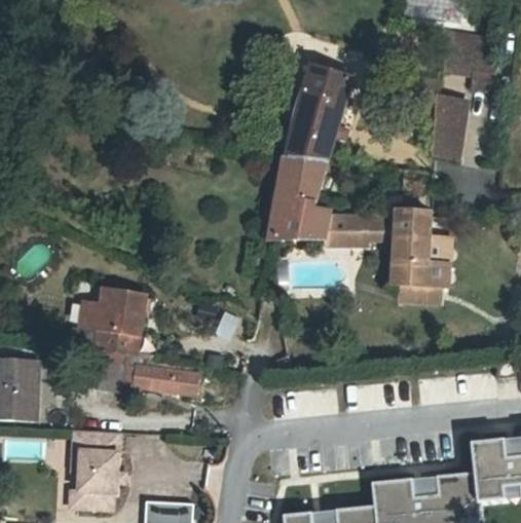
[(490,89),(496,42),(445,34),(441,66),(473,70),(471,87),(490,89)]
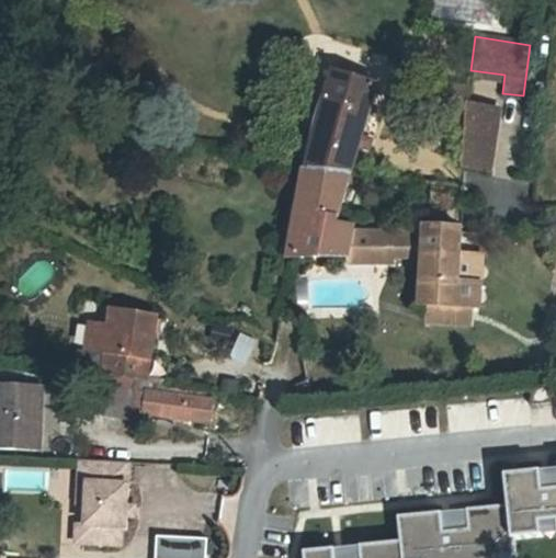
[(305,159),(303,167),(344,171),(348,171),(355,146),(360,132),(375,81),(330,69),(305,159)]
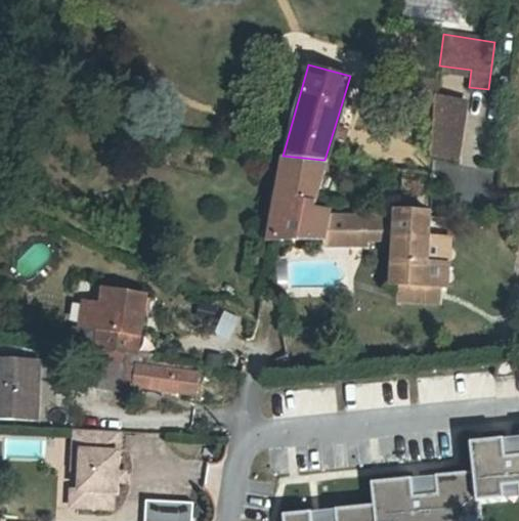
[(403,110),(432,112),(433,97),(434,79),(405,77),(404,93),(403,110)]
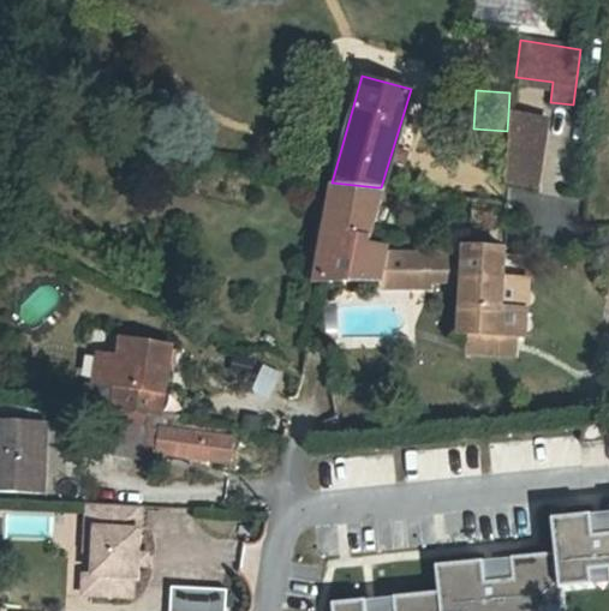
[(542,119),(508,114),(507,131),(505,181),(532,186),(542,119)]
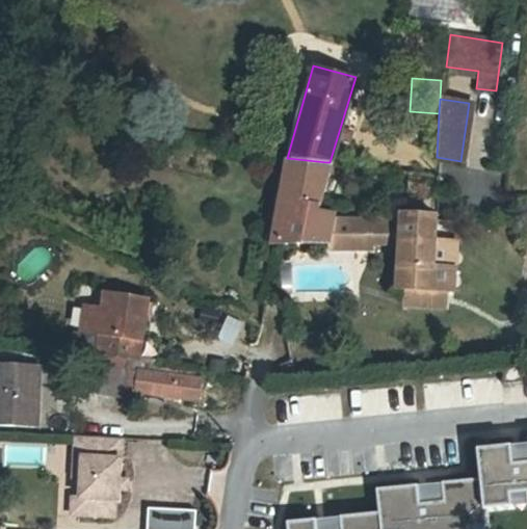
[(350,128),(341,125),(337,138),(347,140),(350,128)]
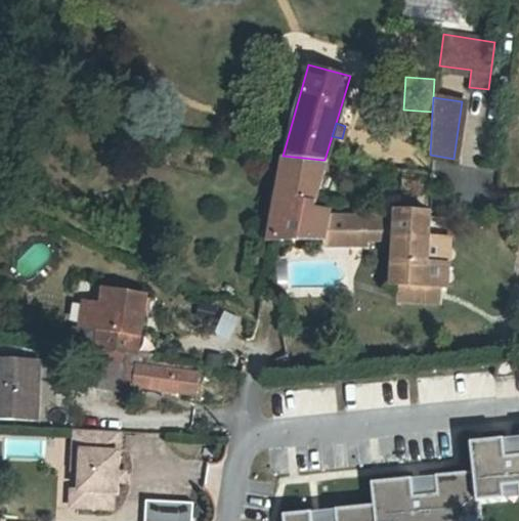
[(0,159),(6,142),(11,129),(0,126),(0,159)]
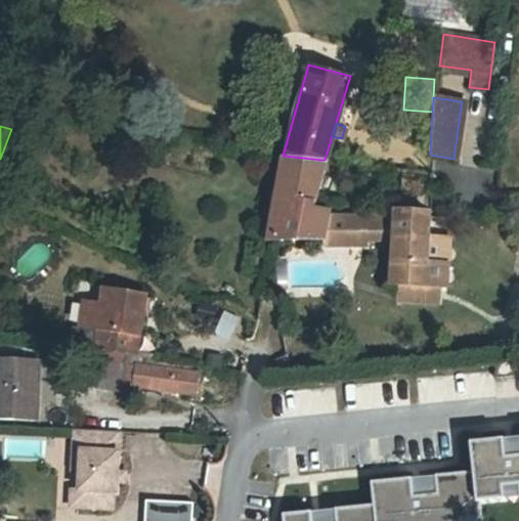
[(273,154),(283,156),(285,148),(274,145),(273,154)]
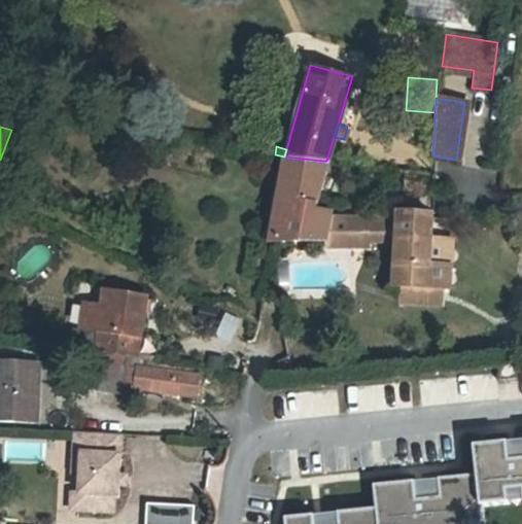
[(322,238),(327,213),(328,210),(312,209),(323,161),(284,156),(270,238),(322,238)]
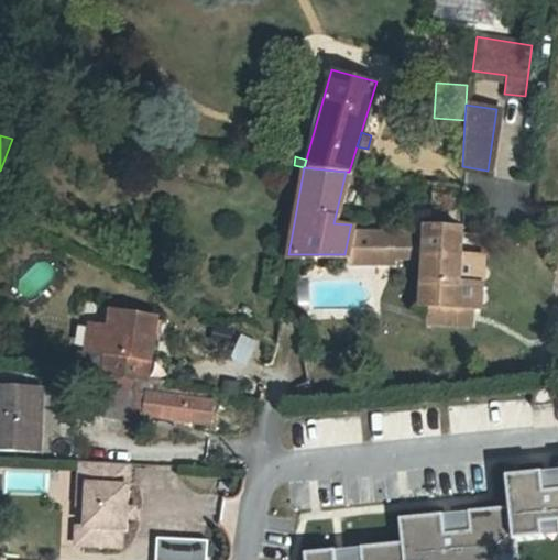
[(428,199),(460,202),(461,183),(429,179),(428,199)]
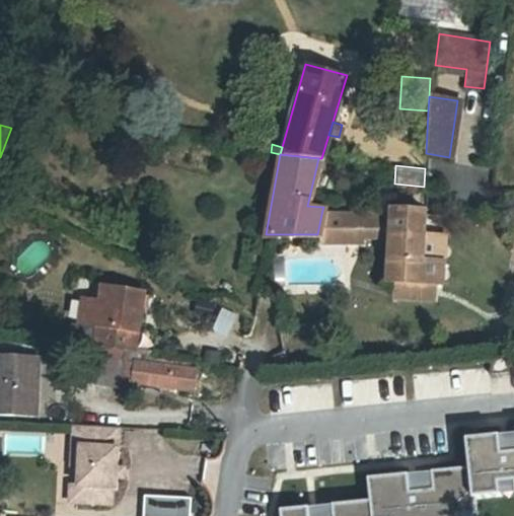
[(423,212),(423,210),(389,208),(352,210),(322,210),(317,234),(317,240),(361,240),(361,235),(387,235),(385,279),(393,280),(432,282),(439,282),(442,234),(422,233),(423,212)]
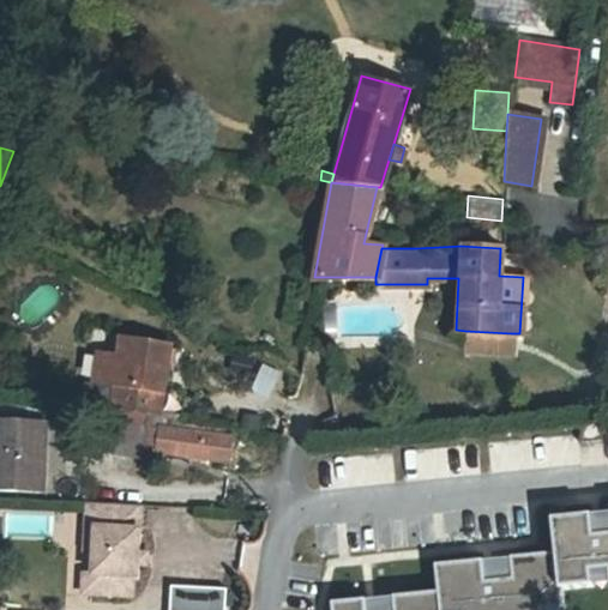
[(510,352),(511,333),(465,331),(464,350),(510,352)]
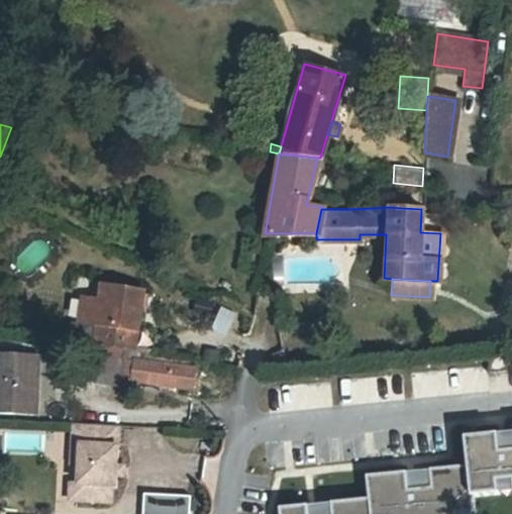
[(91,297),(87,320),(95,321),(92,342),(119,347),(131,348),(140,289),(100,283),(98,298),(91,297)]
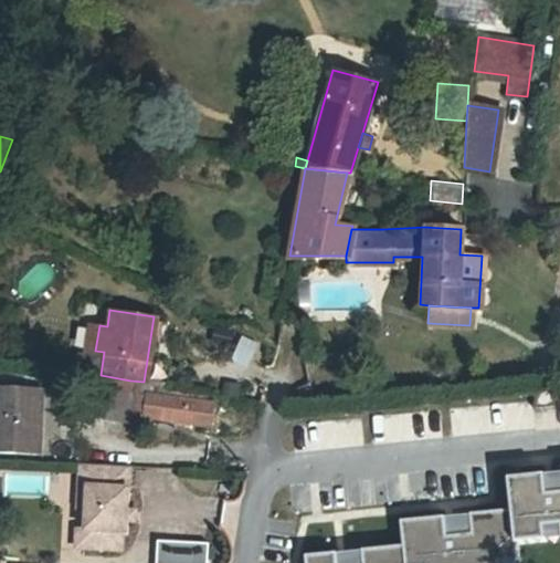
[(84,350),(95,351),(99,325),(88,323),(84,350)]
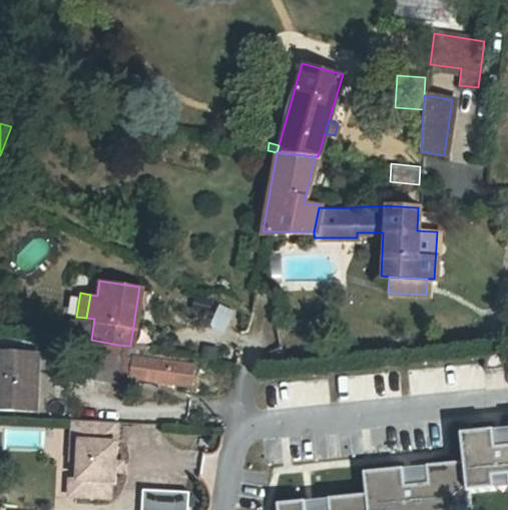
[(201,324),(217,330),(226,307),(210,300),(201,324)]
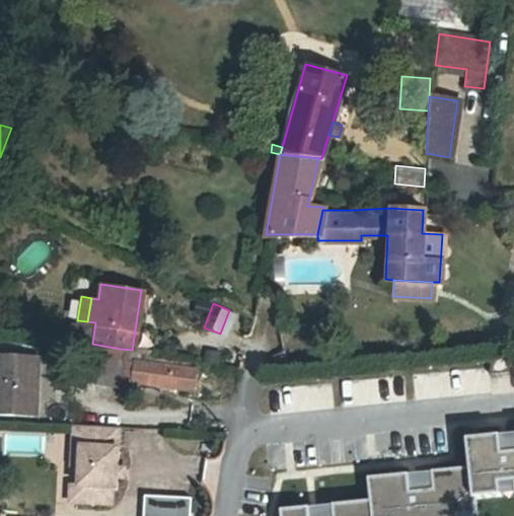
[(95,322),(87,321),(77,320),(68,318),(65,340),(92,344),(95,322)]
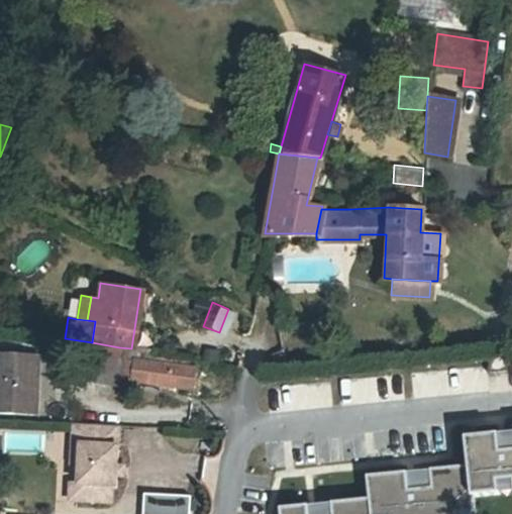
[(35,353),(19,353),(0,351),(0,410),(23,412),(23,398),(33,398),(35,353)]
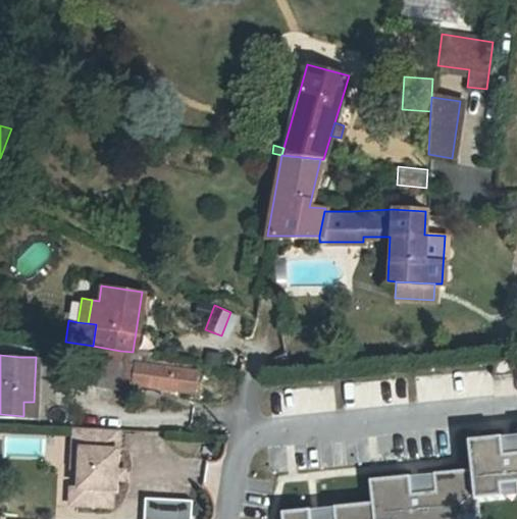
[(115,388),(119,360),(94,357),(90,385),(115,388)]
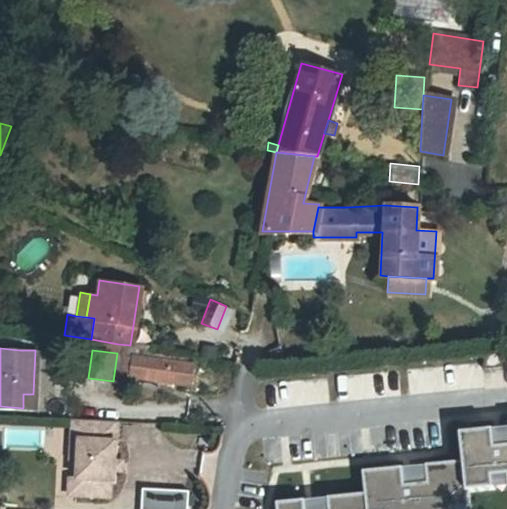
[(187,383),(190,363),(131,355),(128,375),(187,383)]
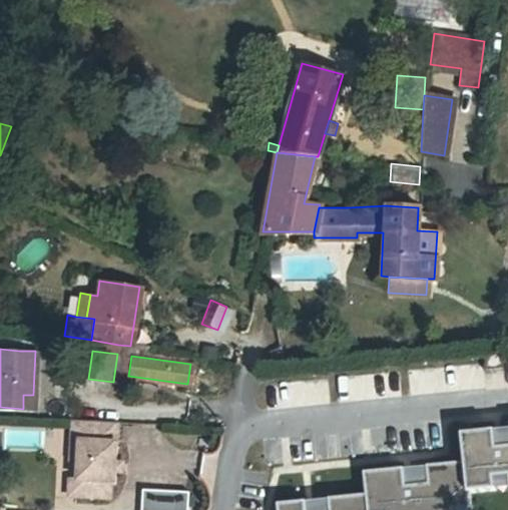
[(23,395),(23,409),(33,409),(33,395),(23,395)]
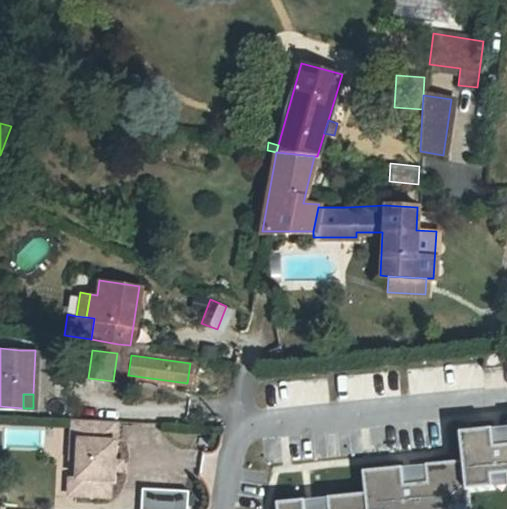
[(112,460),(113,420),(69,417),(68,439),(76,439),(75,458),(74,477),(73,494),(107,495),(107,480),(111,480),(111,470),(112,460)]
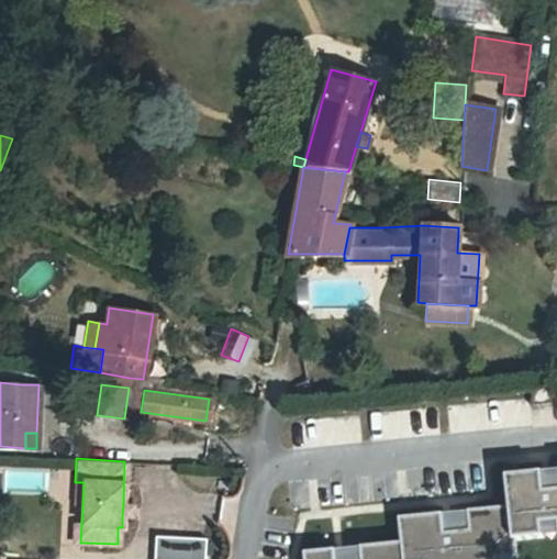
[(0,489),(43,487),(42,465),(0,467),(0,489)]
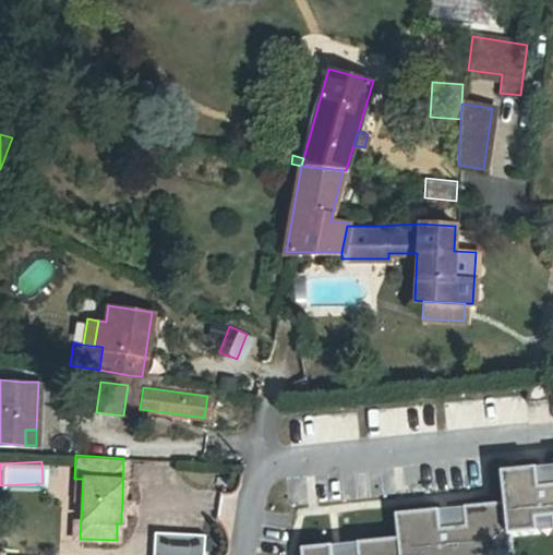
[(489,554),(490,553),(508,551),(507,533),(511,532),(536,530),(535,517),(551,516),(552,528),(552,483),(536,485),(533,466),(516,468),(499,469),(502,501),(460,505),(463,525),(437,527),(435,507),(393,511),(395,537),(353,541),(355,554),(329,554),(328,543),(298,546),(299,554),(489,554)]
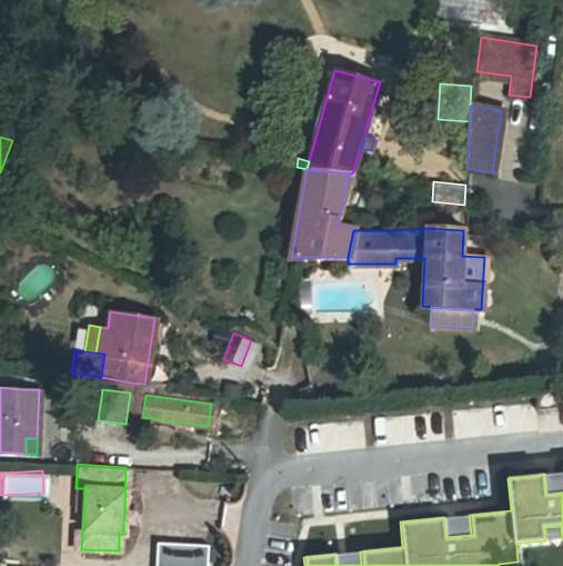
[(84,488),(76,488),(74,509),(83,509),(84,488)]
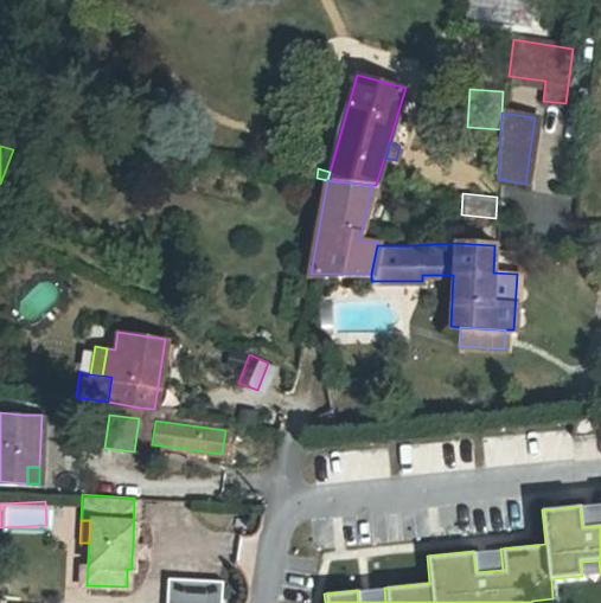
[(77,584),(87,585),(88,565),(78,565),(77,584)]
